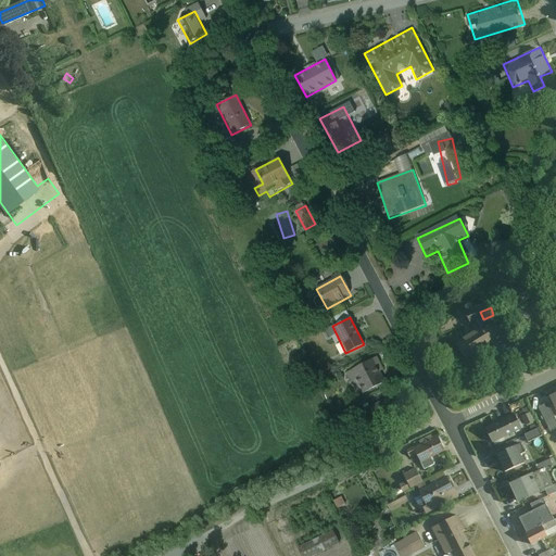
[(467,361),(503,339),(494,324),(457,344),(467,361)]
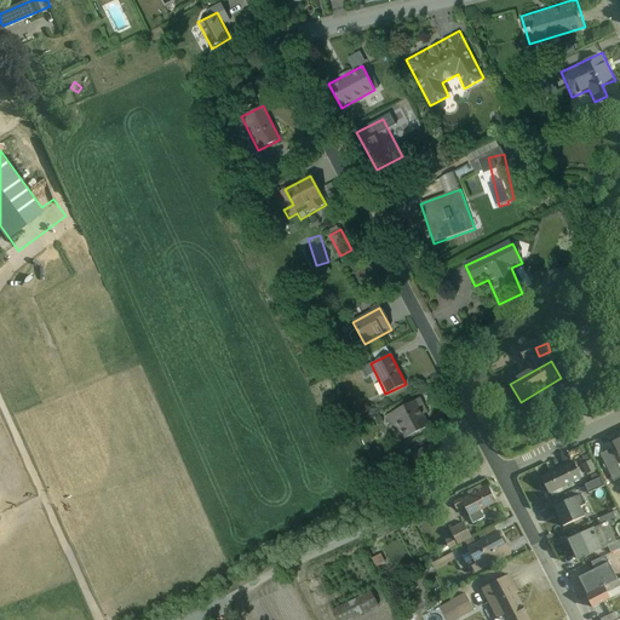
[(579,396),(583,407),(592,403),(587,392),(579,396)]
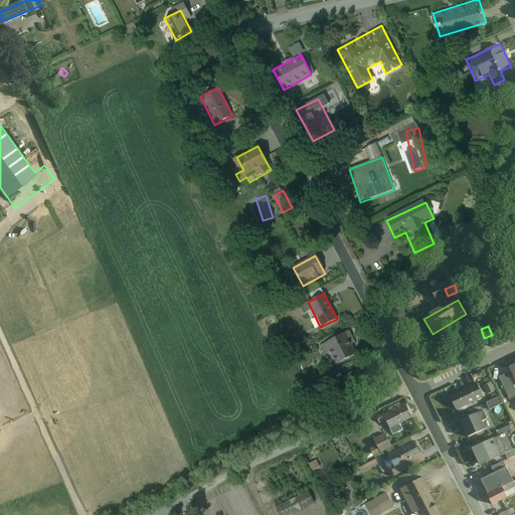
[(333,365),(359,353),(348,331),(322,343),(333,365)]
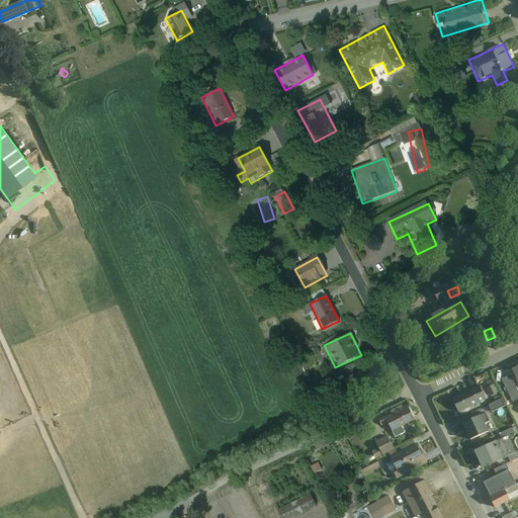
[(354,397),(378,384),(369,367),(346,379),(354,397)]
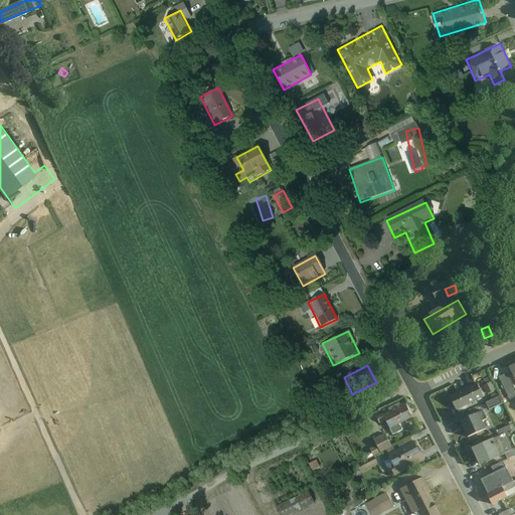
[(456,410),(483,396),(476,382),(449,396),(456,410)]
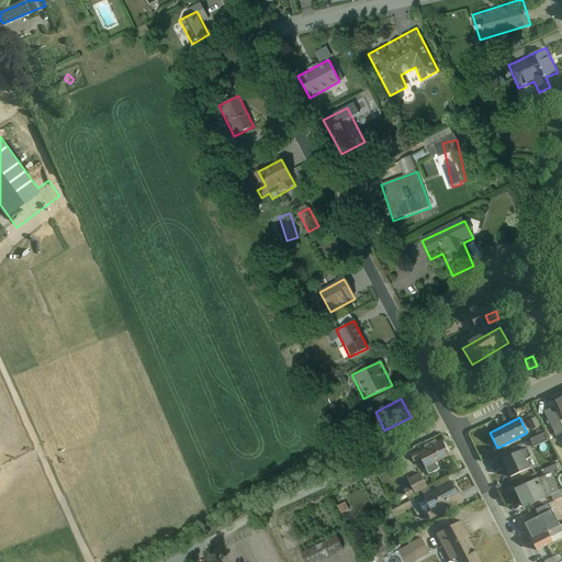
[(535,435),(549,430),(544,418),(531,422),(535,435)]
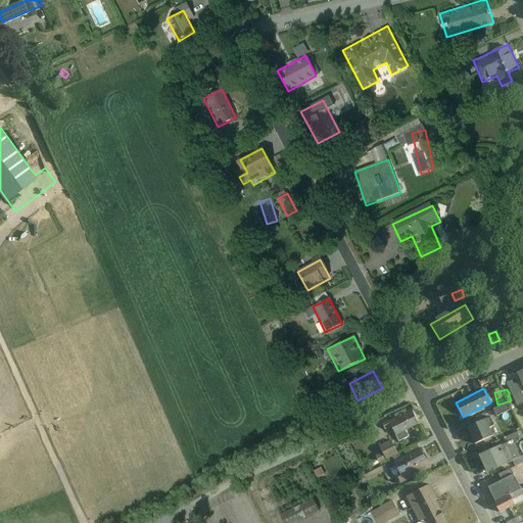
[(513,402),(494,411),(498,420),(517,412),(513,402)]
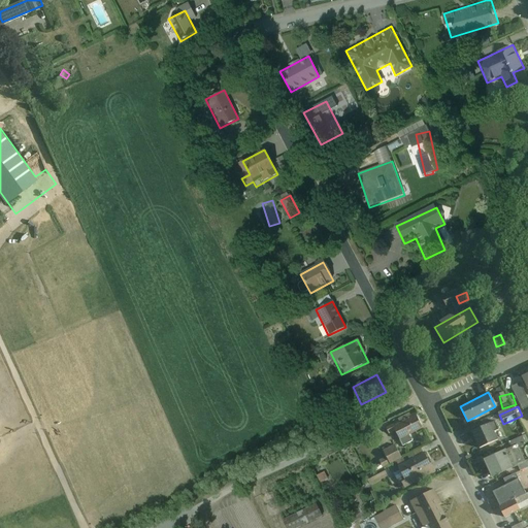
[(400,440),(423,428),(414,410),(391,423),(400,440)]
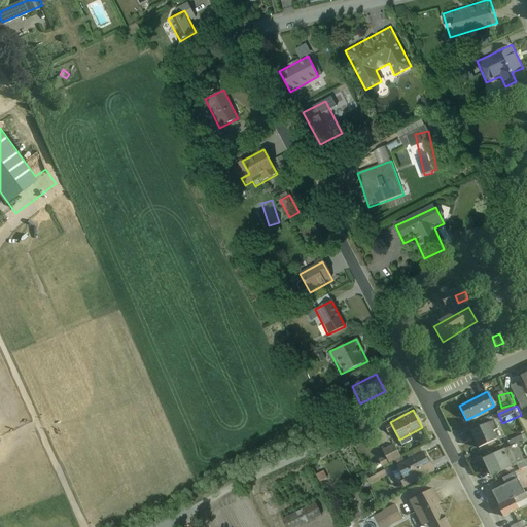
[(481,452),(503,443),(495,422),(472,432),(481,452)]
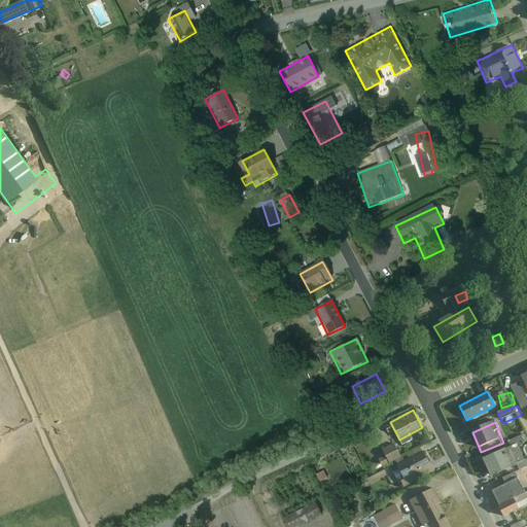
[(413,432),(407,436),(412,446),(419,442),(413,432)]
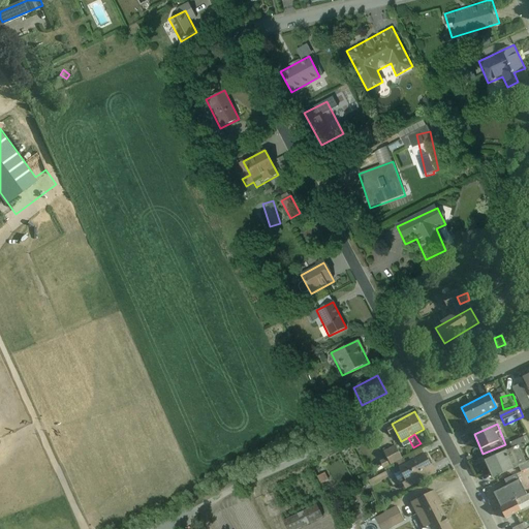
[(494,477),(525,462),(517,445),(486,461),(494,477)]
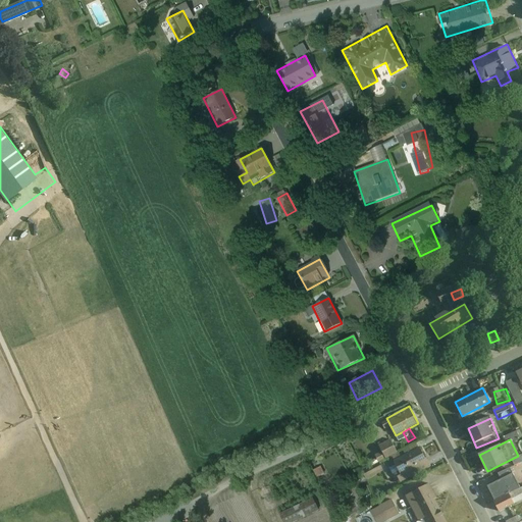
[(386,441),(375,448),(379,457),(390,451),(386,441)]
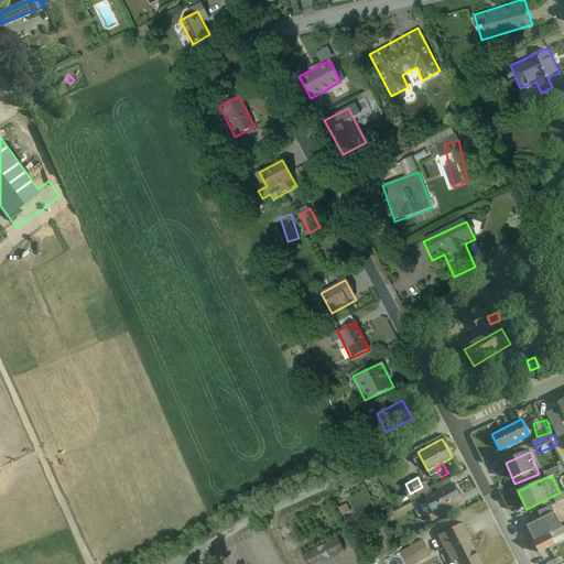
[(434,520),(464,503),(454,484),(423,500),(434,520)]
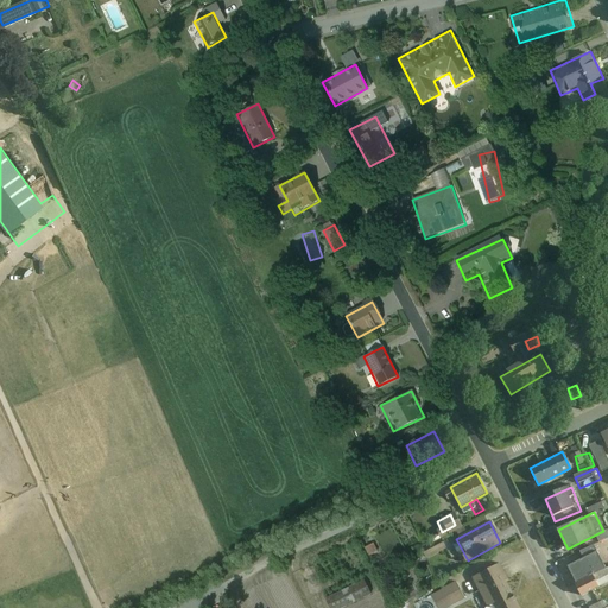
[(448,543),(424,552),(426,561),(450,550),(448,543)]
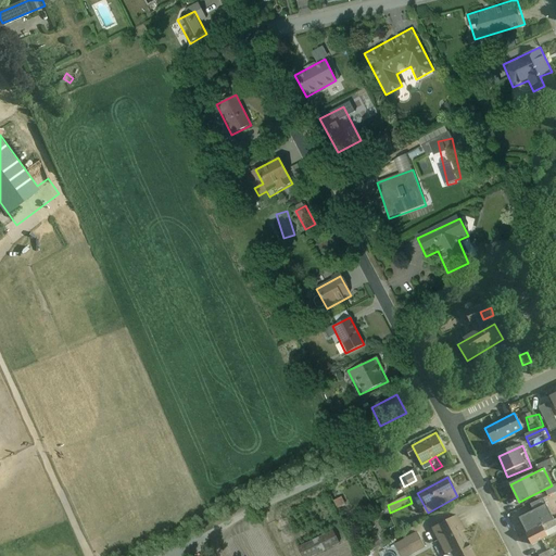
[(453,555),(477,555),(457,516),(432,529),(446,555),(452,553),(453,555)]
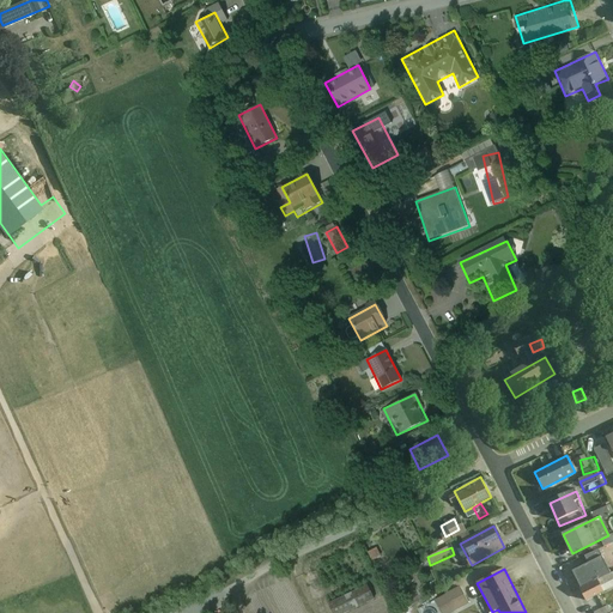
[(587,601),(612,587),(612,571),(581,589),(587,601)]
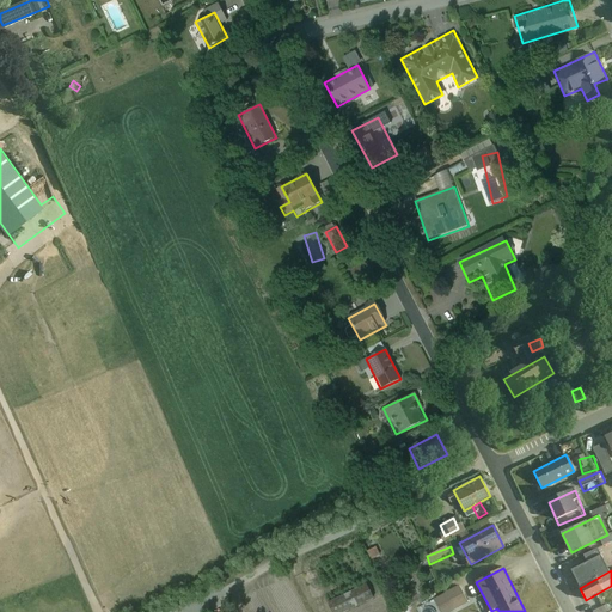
[(366,585),(331,601),(336,611),(347,611),(373,599),(366,585)]
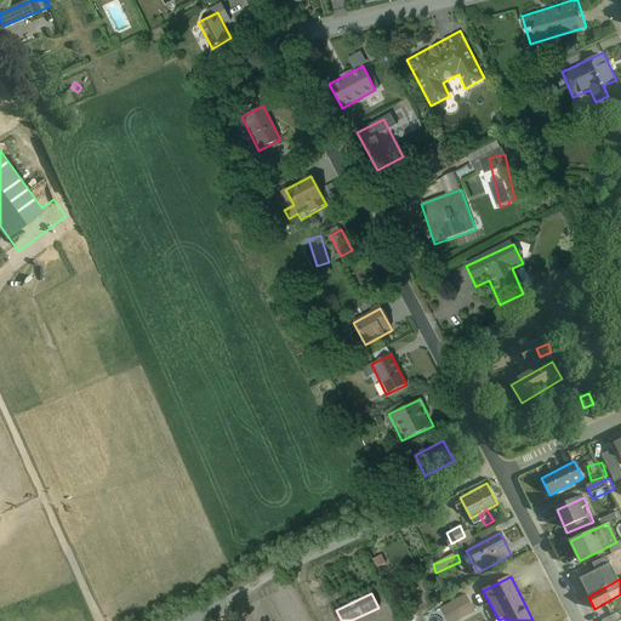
[(467,596),(442,607),(448,620),(453,620),(474,611),(467,596)]
